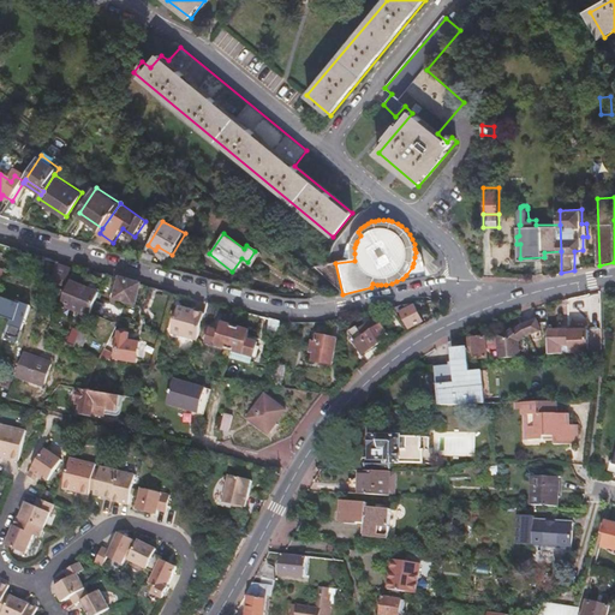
[(91,272),(77,268),(60,306),(88,320),(94,311),(97,302),(99,300),(91,297),(94,293),(84,288),(91,272)]
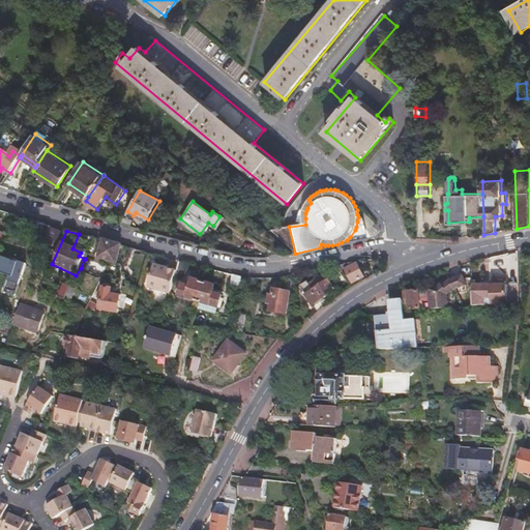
[(59,236),(52,233),(45,246),(53,251),(59,236)]
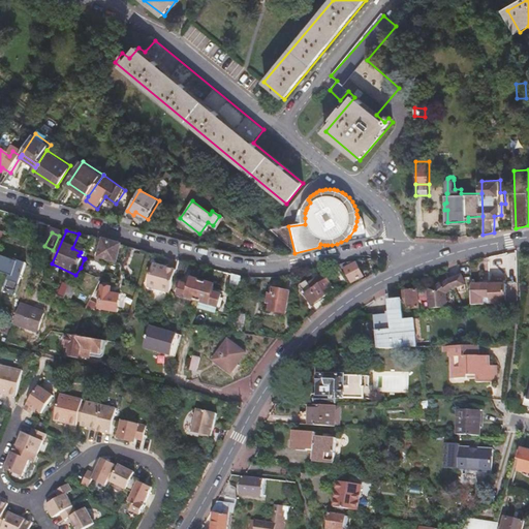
[(122,245),(104,240),(99,256),(117,261),(122,245)]
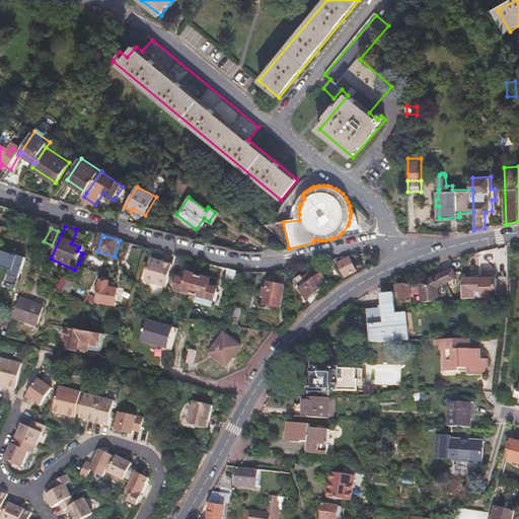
[(7,283),(18,286),(26,256),(0,248),(0,265),(10,269),(7,283)]
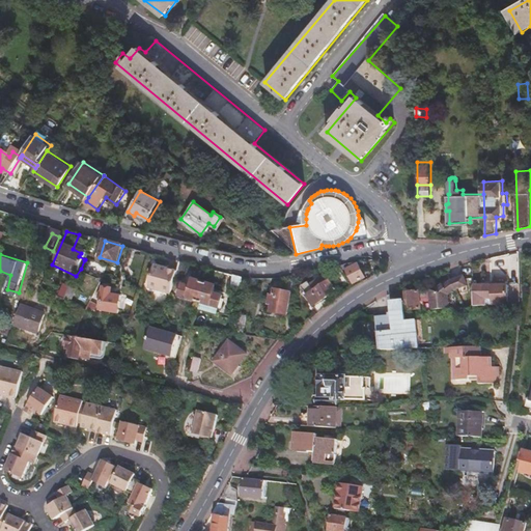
[(84,260),(81,269),(86,271),(90,263),(84,260)]
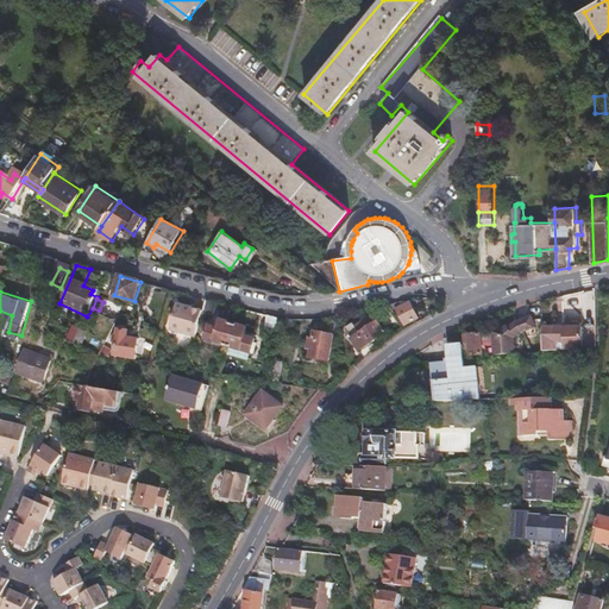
[(218,303),(206,300),(202,312),(202,315),(211,318),(214,315),(218,303)]
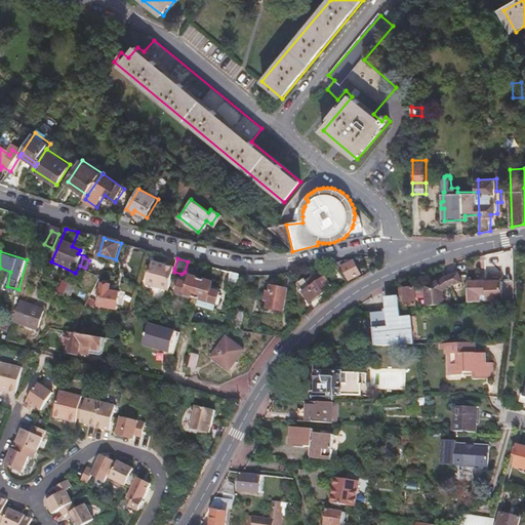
[(145,284),(168,291),(174,272),(174,269),(165,266),(165,263),(152,259),(145,284)]
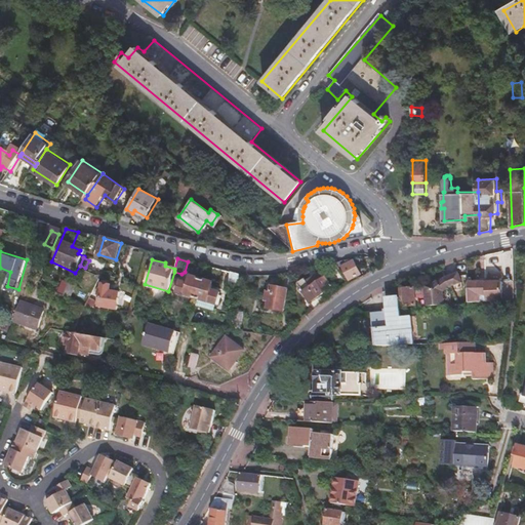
[(355,259),(351,261),(342,266),(350,281),(362,274),(355,259)]
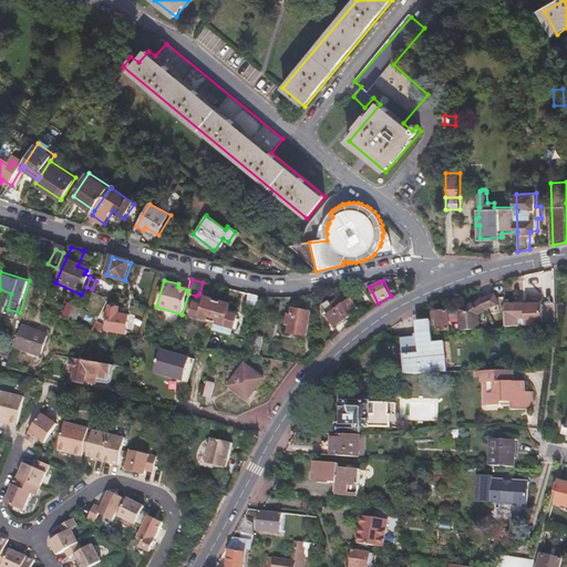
[(362,295),(369,291),(367,289),(363,284),(358,285),(362,295)]
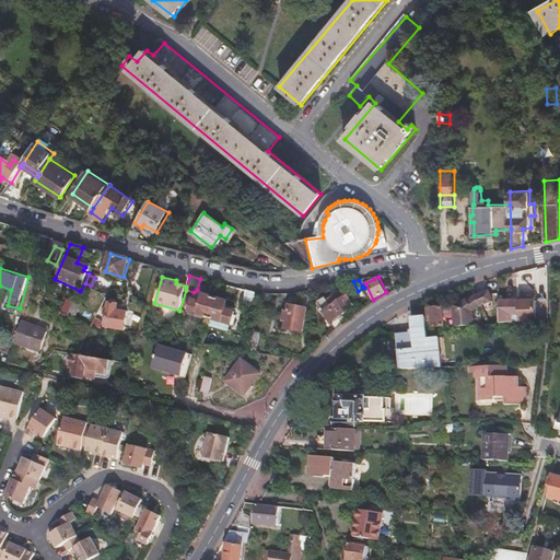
[(243,306),(253,308),(256,292),(247,290),(243,306)]
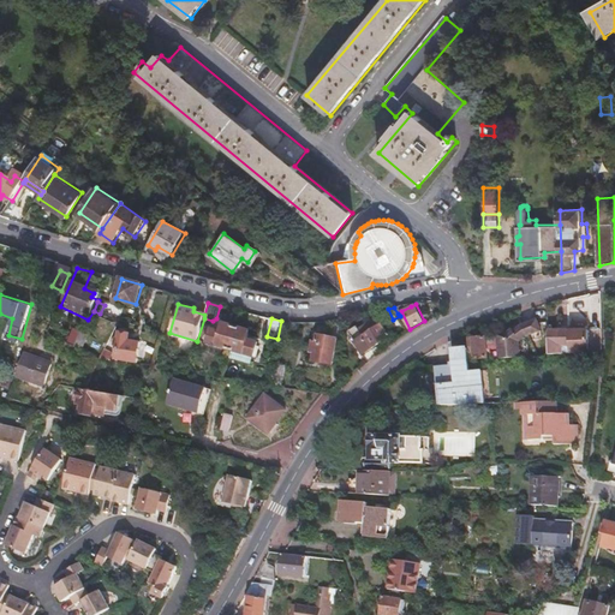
[(357,327),(348,333),(365,356),(390,336),(377,320),(360,332),(357,327)]
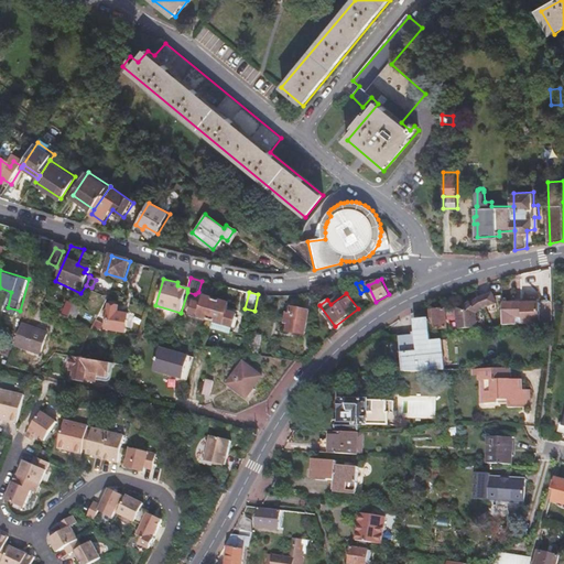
[(457,311),(429,313),(431,327),(435,327),(435,331),(447,329),(447,320),(449,320),(459,320),(459,331),(478,329),(477,314),(485,308),(497,303),(492,293),(478,299),(473,303),(470,302),(461,311),(457,308),(457,311)]
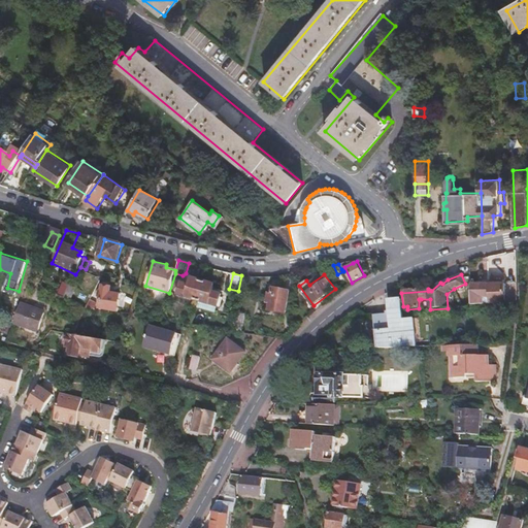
[(177,294),(197,301),(203,282),(192,278),(190,286),(180,284),(177,294)]
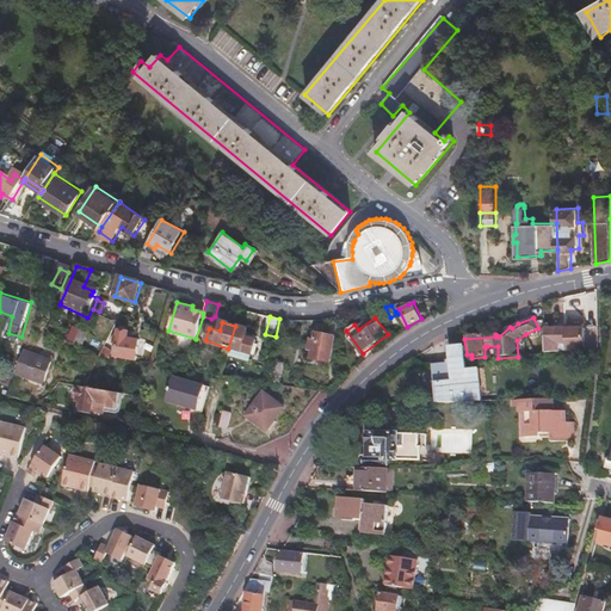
[(327,335),(334,337),(338,337),(340,325),(331,322),(327,335)]
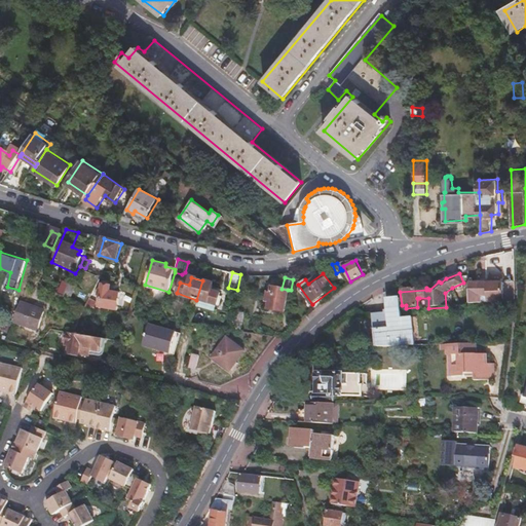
[(202,280),(196,300),(194,307),(213,313),(215,306),(217,306),(220,298),(218,297),(218,294),(212,292),(214,284),(202,280)]
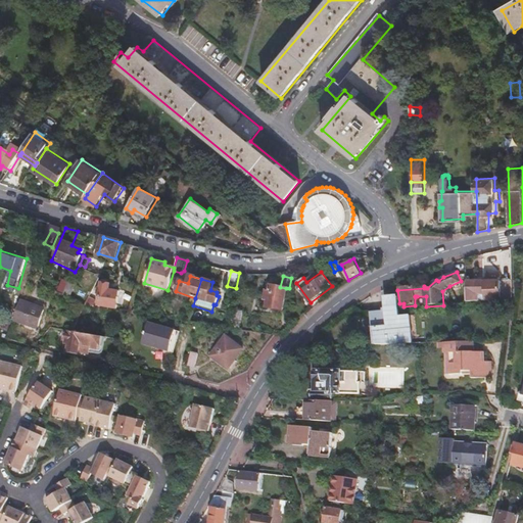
[(469,282),(466,282),(468,302),(480,301),(479,293),(483,292),(484,301),(503,299),(503,295),(513,295),(512,280),(470,284),(469,282)]
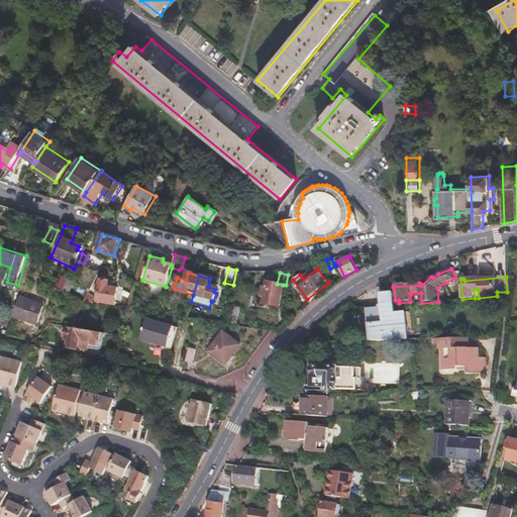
[(69,278),(61,291),(67,293),(74,281),(69,278)]
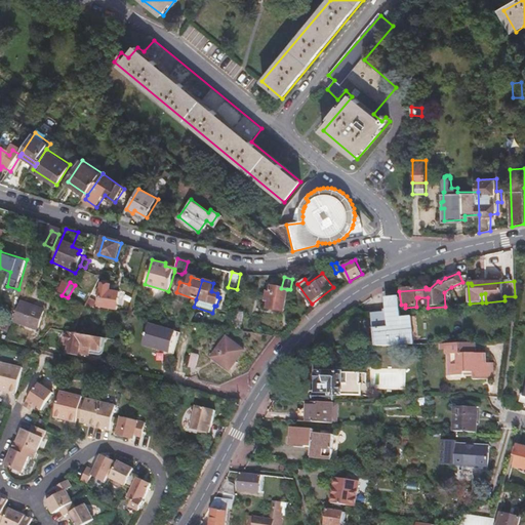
[(112,285),(104,284),(99,306),(117,309),(120,291),(111,290),(112,285)]
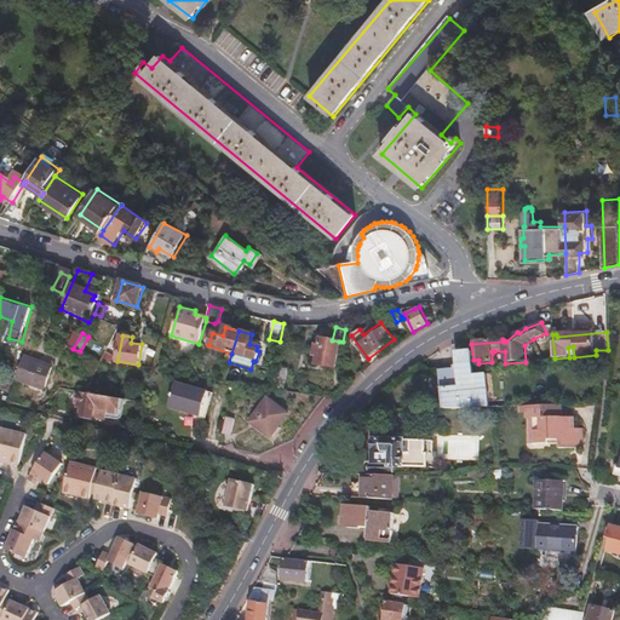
[(334,367),(339,342),(332,340),(320,338),(319,348),(315,346),(313,355),(316,356),(315,363),(334,367)]
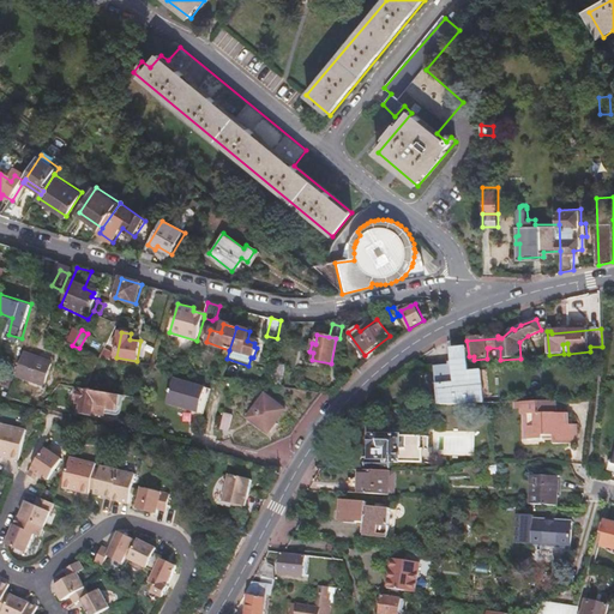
[(22,350),(12,373),(41,384),(50,362),(22,350)]
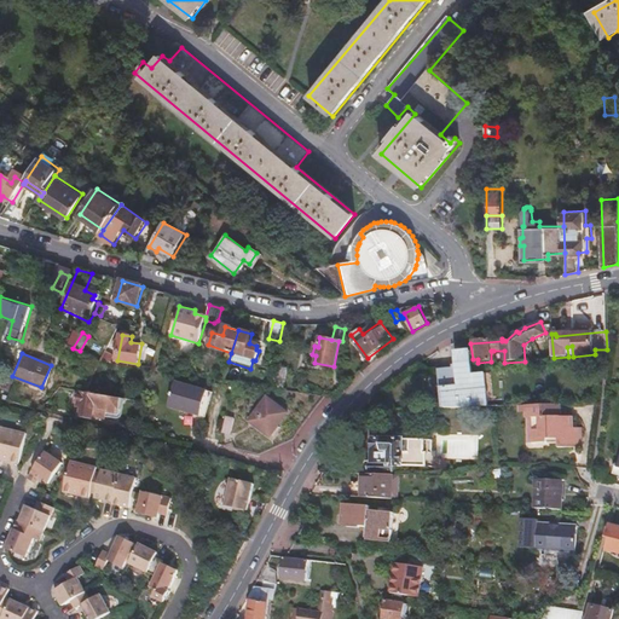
[(440,379),(443,408),(445,408),(486,405),(484,372),(473,374),(470,354),(467,354),(467,358),(451,360),(452,372),(447,374),(447,377),(440,379)]
